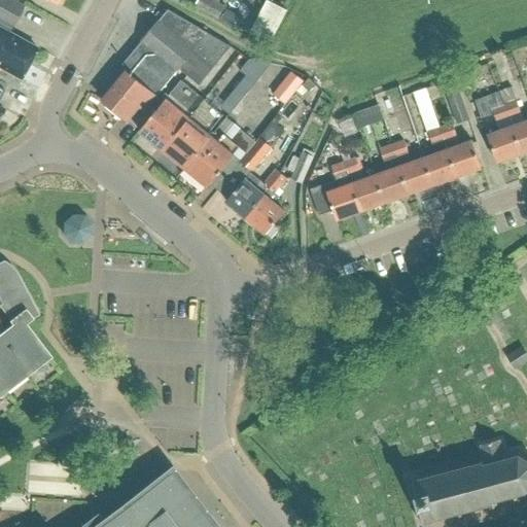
[(23,6),(11,0),(0,0),(0,67),(19,78),(35,48),(8,33),(23,6)]
